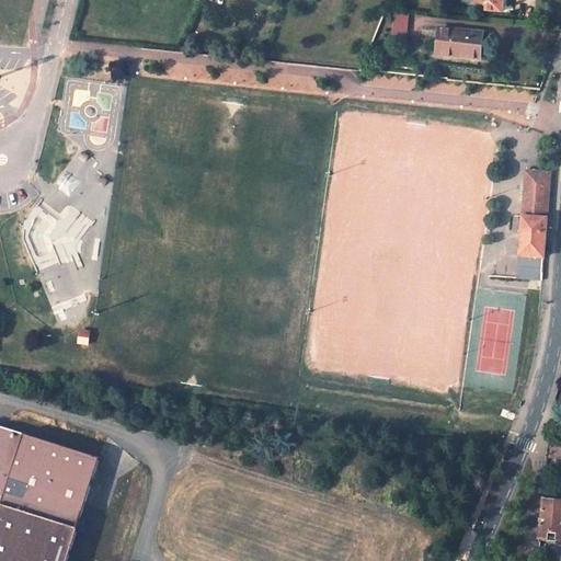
[(476,0),(476,9),(503,11),(503,0),(476,0)]
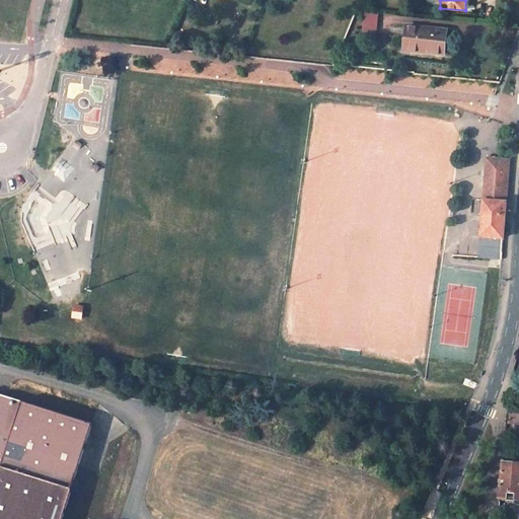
[(364,12),(362,32),(376,34),(379,14),(364,12)]
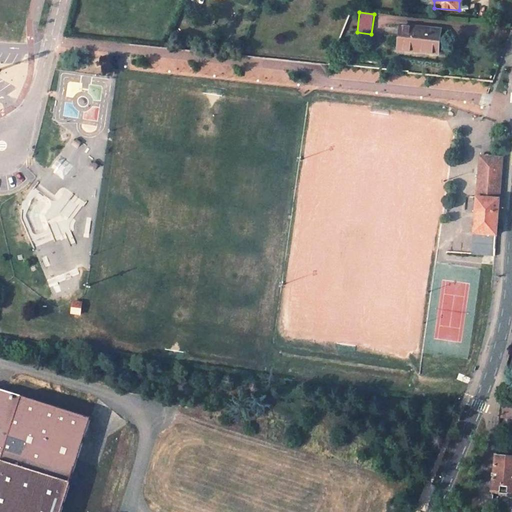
[(441,30),(400,26),(398,49),(413,51),(413,46),(439,49),(441,30)]
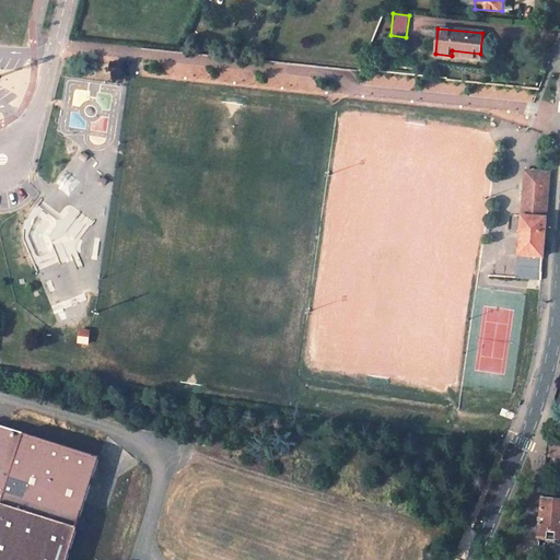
[(549,172),(525,171),(517,277),(541,279),(549,172)]
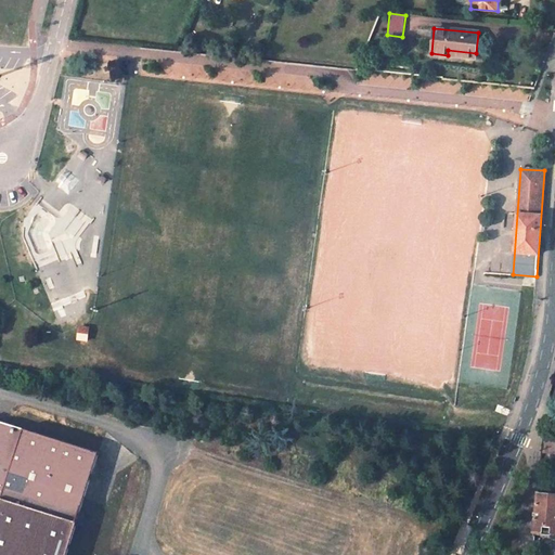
[(0,503),(2,498),(78,521),(100,452),(0,421),(0,503)]
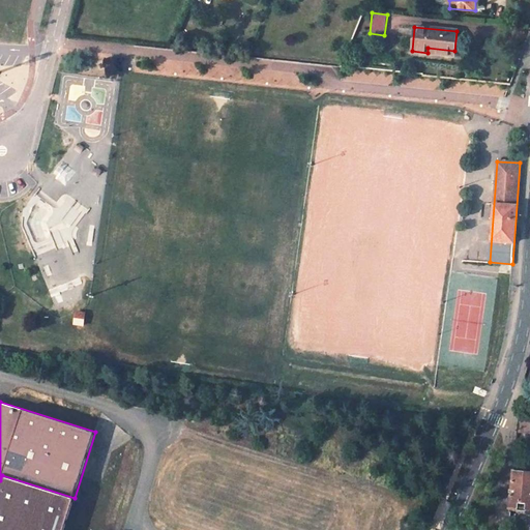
[(518,432),(529,433),(529,419),(519,418),(518,432)]
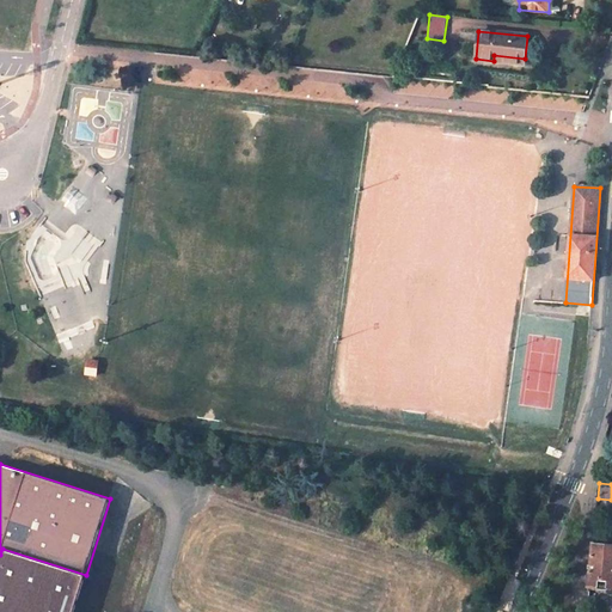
[(589,586),(611,587),(611,544),(594,543),(589,586)]
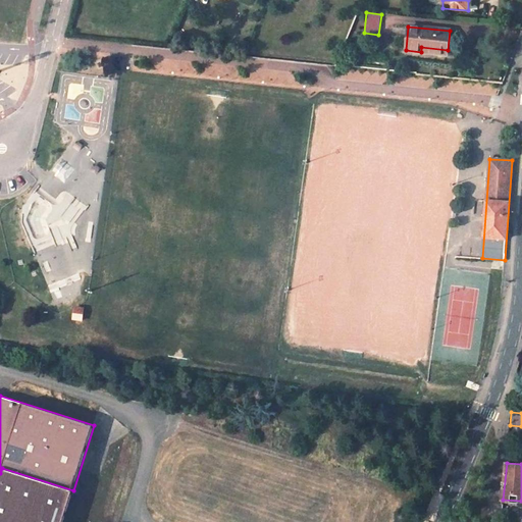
[(0,521),(63,521),(73,490),(2,468),(0,473),(0,521)]
